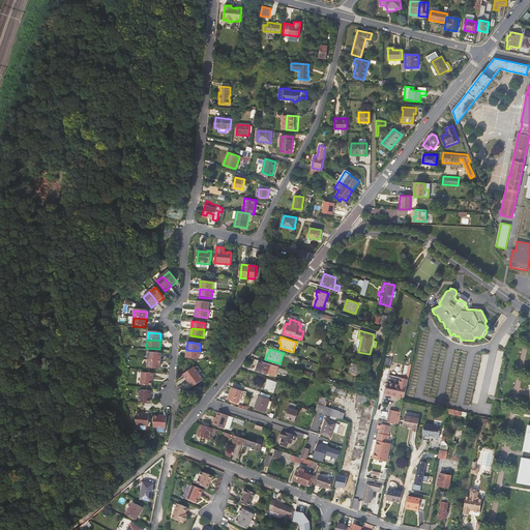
[(149,353),(148,359),(160,361),(162,354),(149,353)]
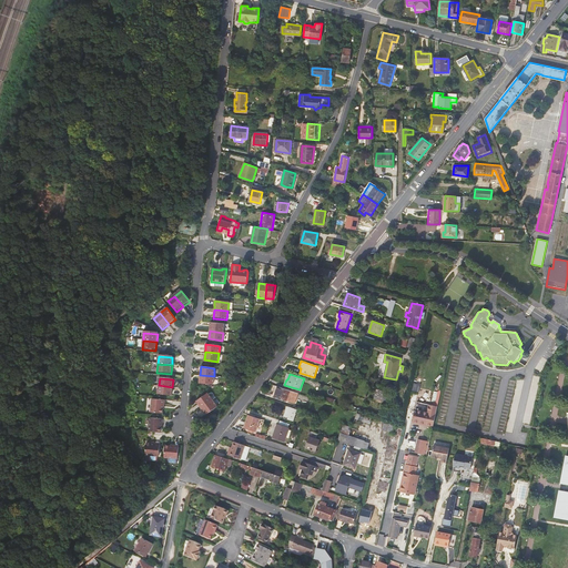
[(295,402),(297,393),(273,384),(272,389),(276,392),(275,396),(295,402)]
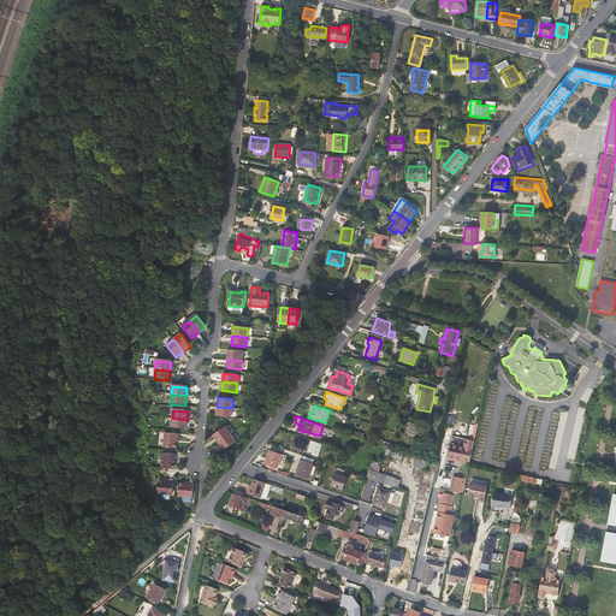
[(187,428),(187,420),(172,419),(171,427),(187,428)]
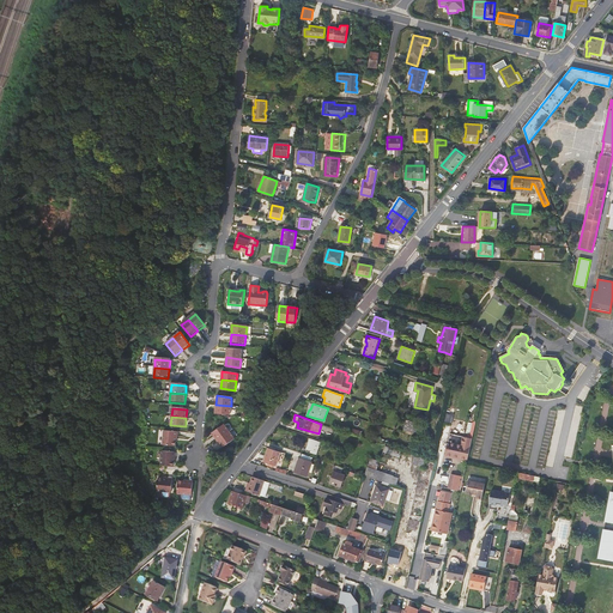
[(417,423),(407,422),(406,430),(414,432),(417,423)]
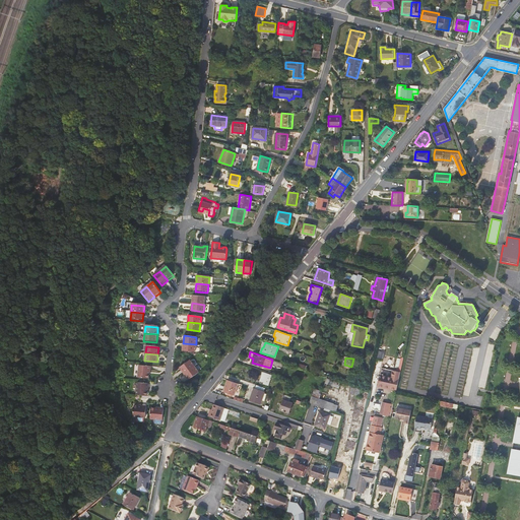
[(185,374),(195,366),(191,360),(181,368),(185,374)]
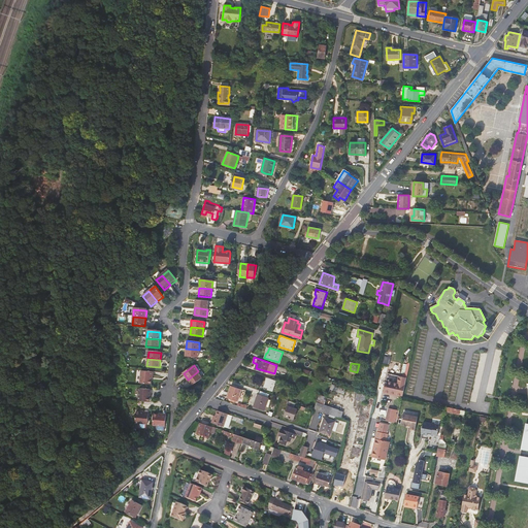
[(140,371),(139,384),(151,385),(152,376),(153,376),(153,372),(140,371)]
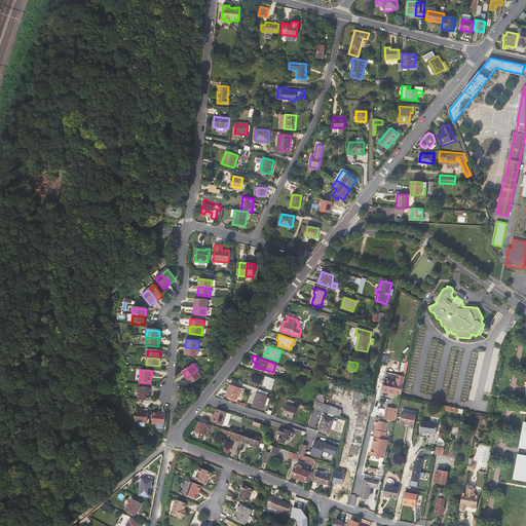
[(201,376),(197,370),(187,378),(191,384),(201,376)]
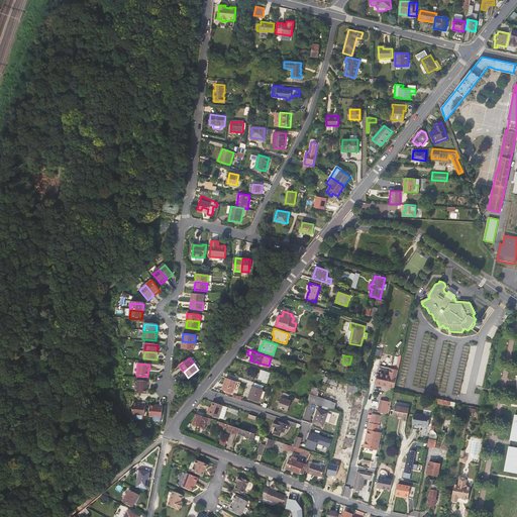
[(375,385),(394,389),(398,371),(379,367),(375,385)]
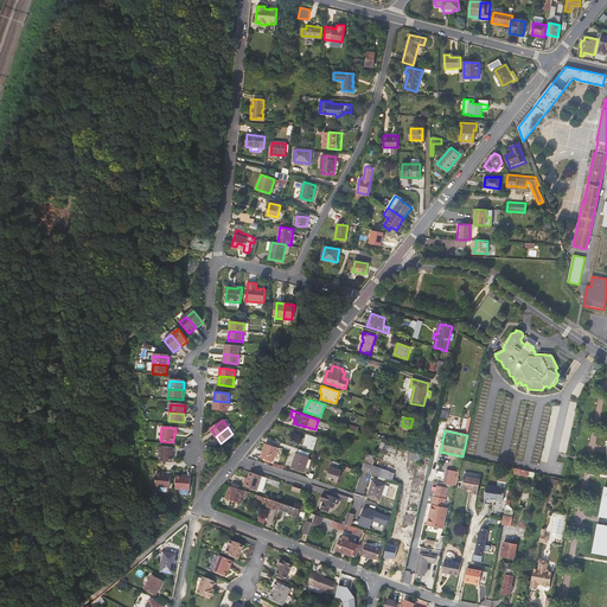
[(314,449),(318,438),(307,434),(304,446),(314,449)]
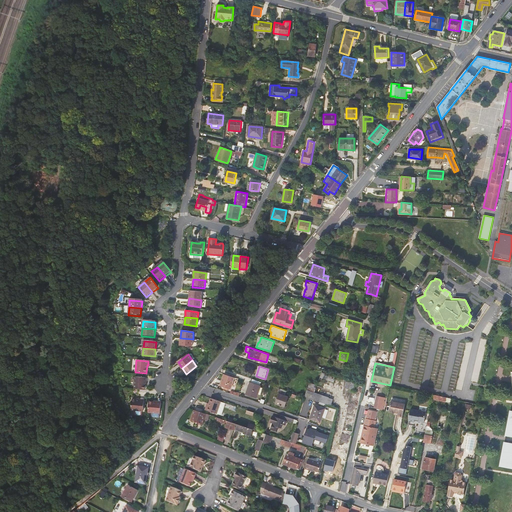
[(330,375),(322,373),(320,377),(334,382),(336,377),(330,375)]
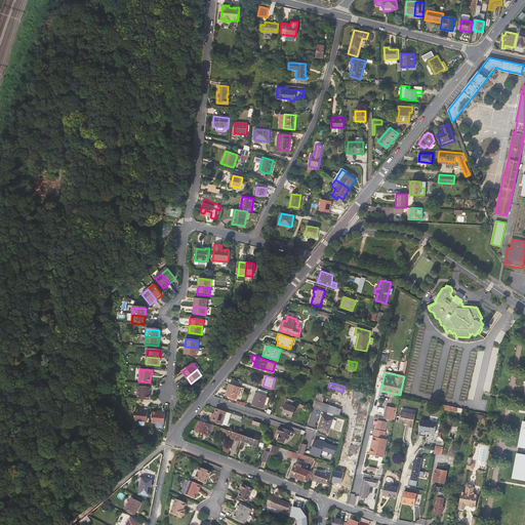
[(237,399),(241,388),(231,384),(227,396),(237,399)]
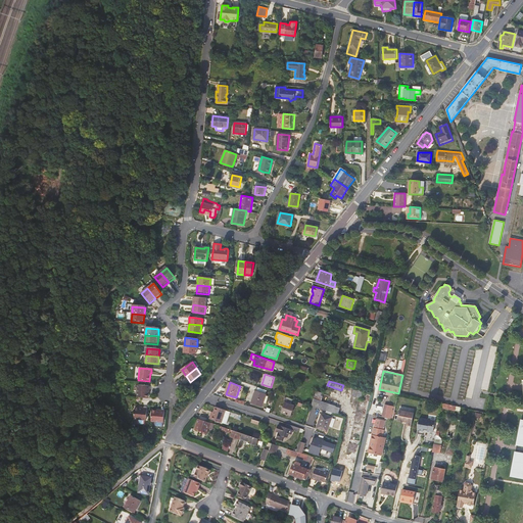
[(150,386),(138,385),(137,397),(148,398),(149,390),(150,390),(150,386)]
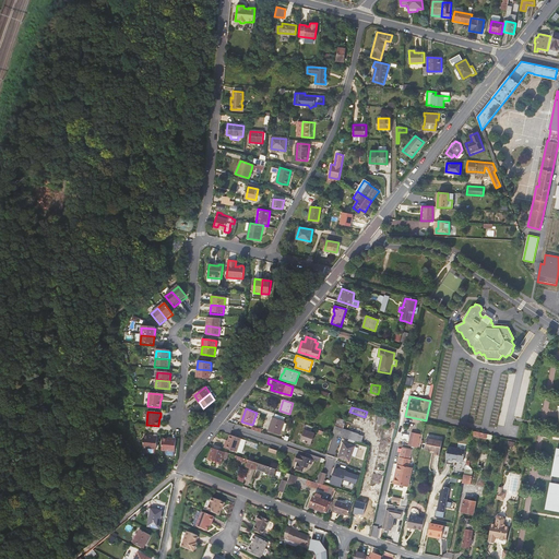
[(284,421),(285,417),(277,414),(275,418),(273,418),(270,430),(281,433),(282,430),(284,431),(287,424),(284,423),(285,421),(284,421)]
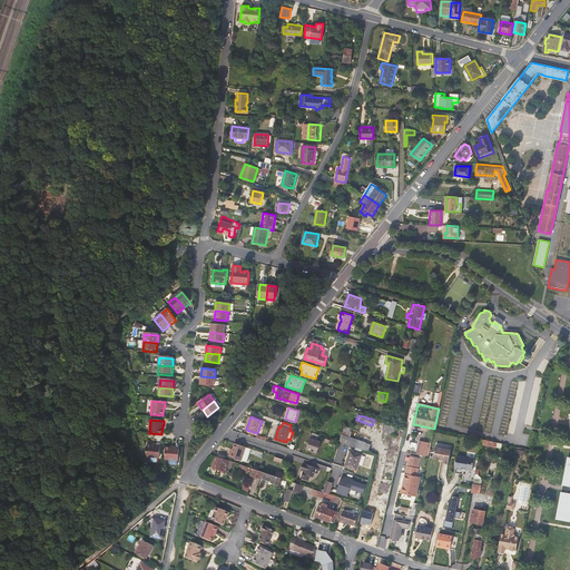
[(395,426),(386,423),(384,431),(393,434),(395,426)]
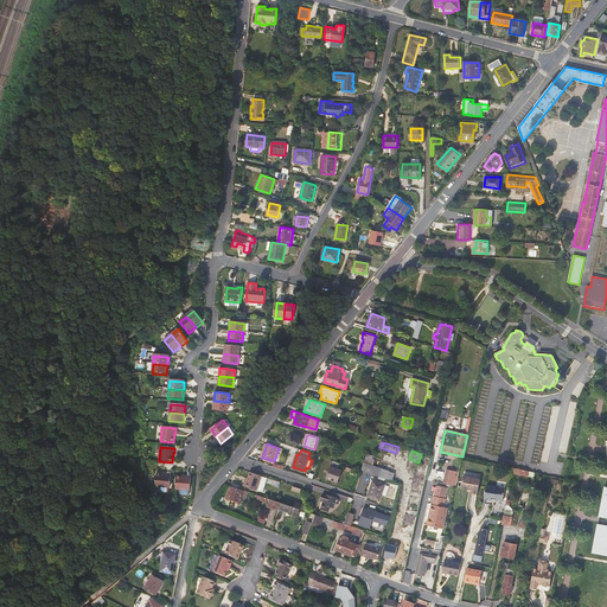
[(362,470),(393,480),(395,473),(372,466),(375,462),(376,457),(368,454),(364,462),(362,470)]
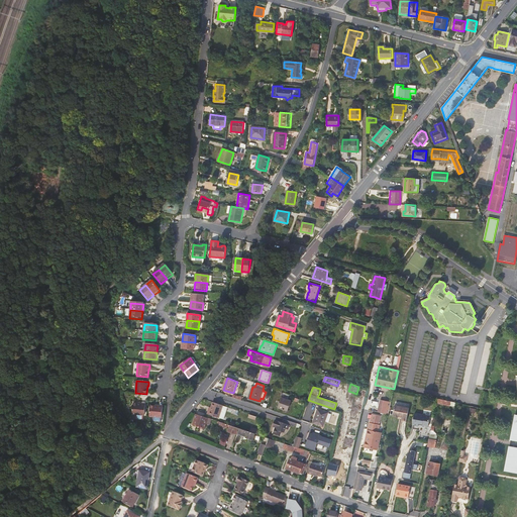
[(288,399),(289,394),(287,393),(284,392),(279,408),(287,410),(291,400),(288,399)]
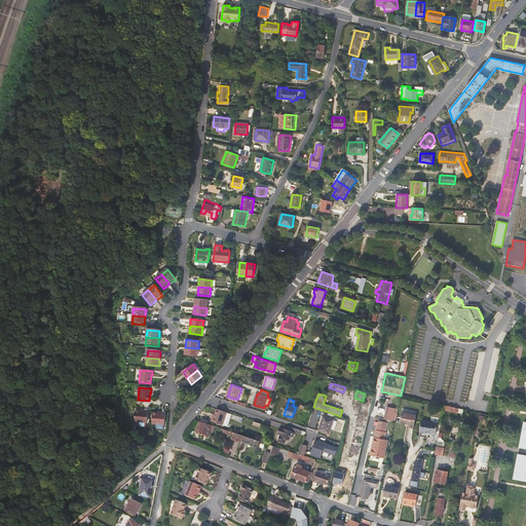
[(466,410),(459,409),(445,406),(445,410),(458,413),(465,414),(466,410)]
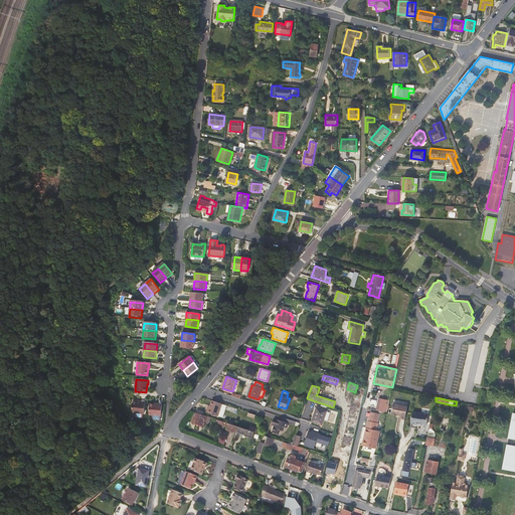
[(389,400),(379,398),(376,410),(386,412),(389,400)]
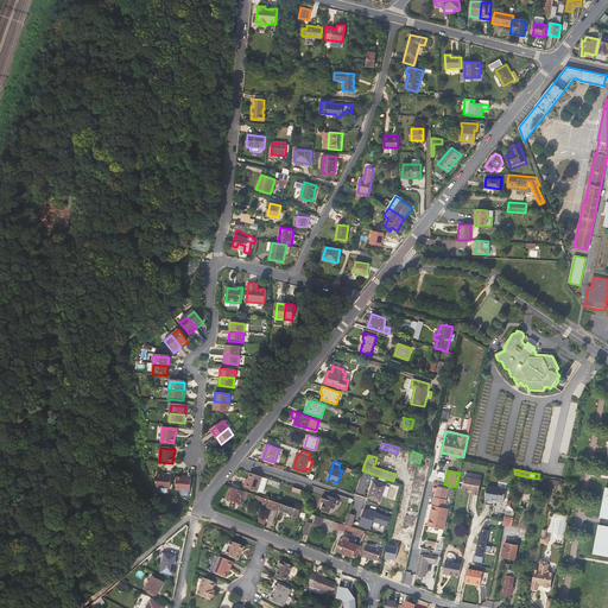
[(264,487),(267,479),(263,476),(251,473),(248,479),(248,482),(246,482),(245,487),(258,491),(263,493),(264,487)]
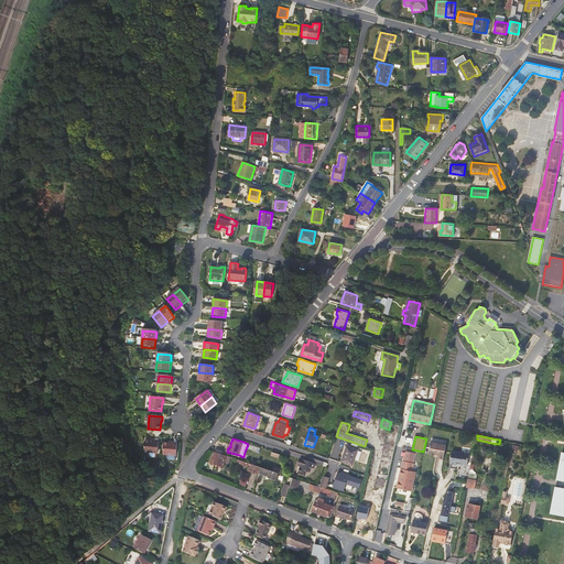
[(159,441),(153,441),(153,442),(152,442),(144,441),(144,453),(158,454),(159,441)]
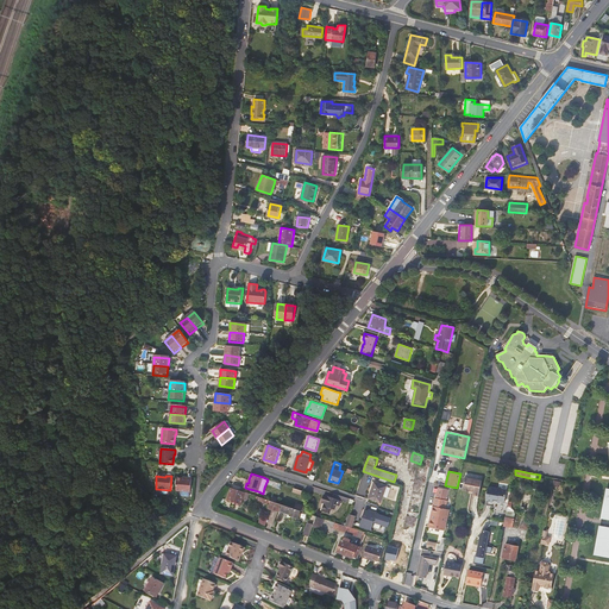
[(192,477),(186,477),(186,478),(177,478),(177,493),(192,493),(192,477)]
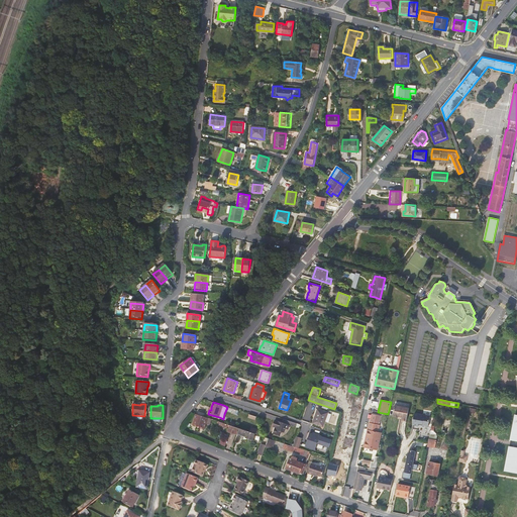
[(408,408),(394,405),(392,415),(393,415),(393,416),(397,417),(398,416),(401,417),(401,418),(401,420),(406,421),(408,408)]
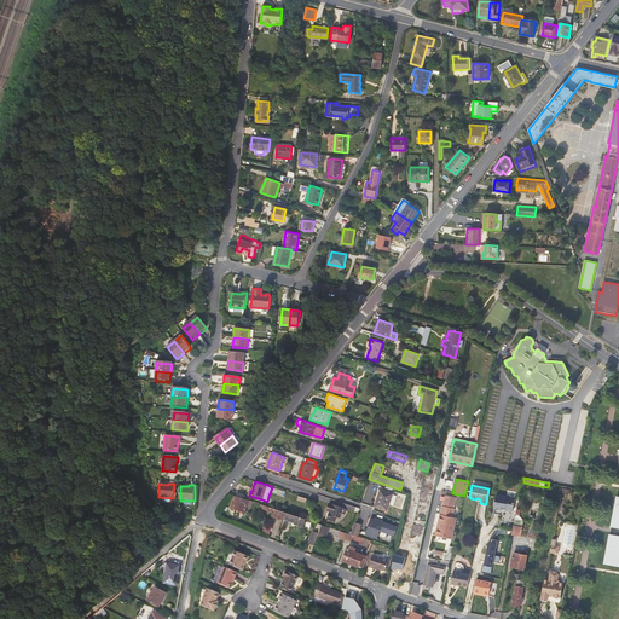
[(395,496),(380,491),(375,507),(386,510),(388,503),(393,505),(395,496)]
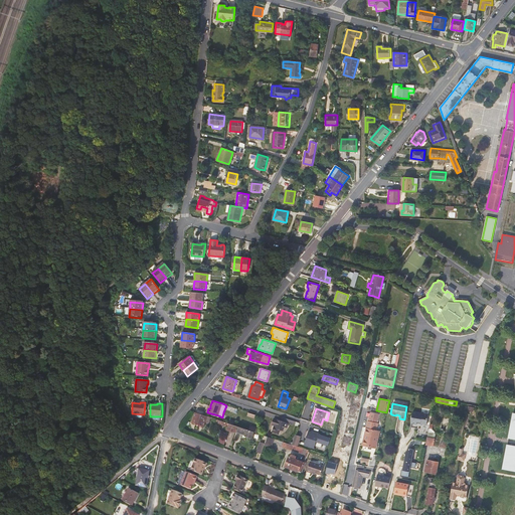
[(427,414),(412,411),(410,423),(415,424),(416,422),(420,422),(419,424),(425,425),(427,414)]
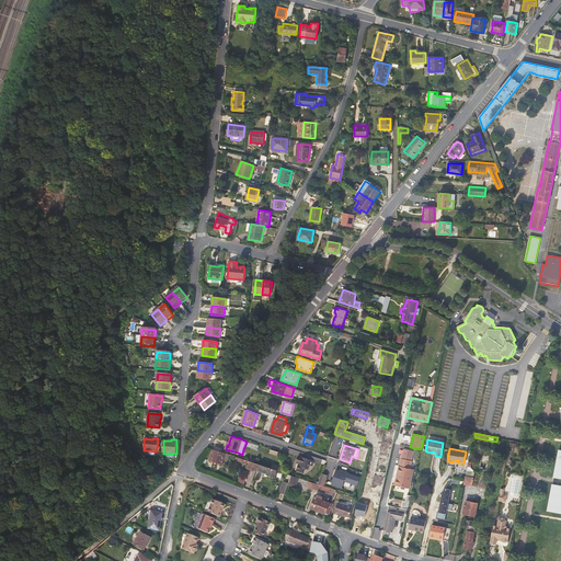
[(227,457),(228,454),(214,449),(210,460),(221,464),(225,456),(227,457)]
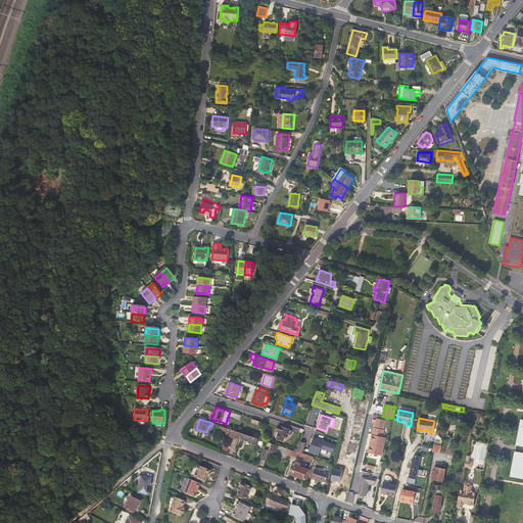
[(376,419),(374,427),(383,429),(384,421),(376,419)]
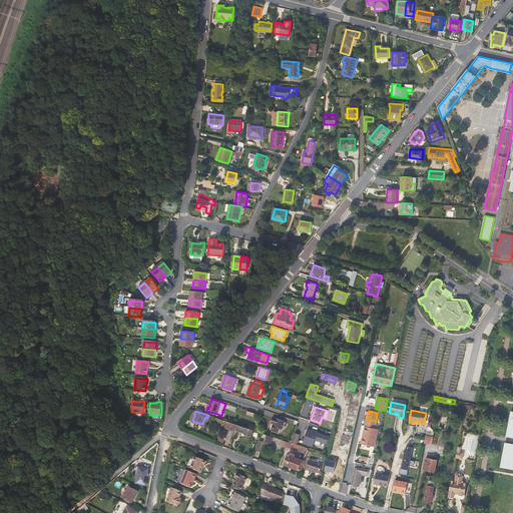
[(294,424),(295,420),(282,416),(281,419),(274,417),(272,423),(274,424),(272,430),(277,432),(279,428),(283,429),(284,425),(287,426),(288,422),(294,424)]
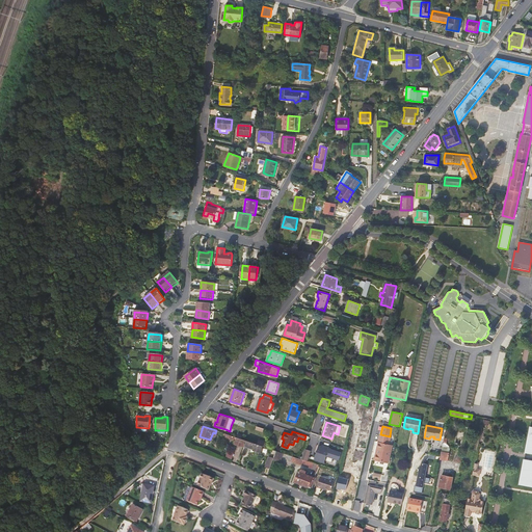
[(235,444),(244,447),(247,441),(225,433),(224,435),(225,435),(225,436),(236,441),(235,444)]
